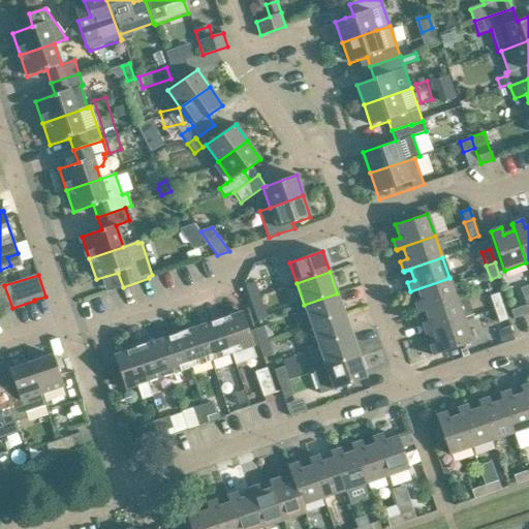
[(417,313),(457,300),(449,278),(410,291),(411,292),(417,290),(422,301),(414,303),(417,313)]
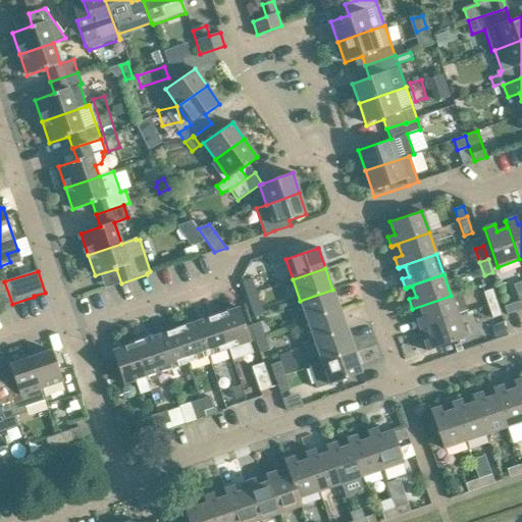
[(246,296),(256,292),(251,278),(242,282),(246,296)]
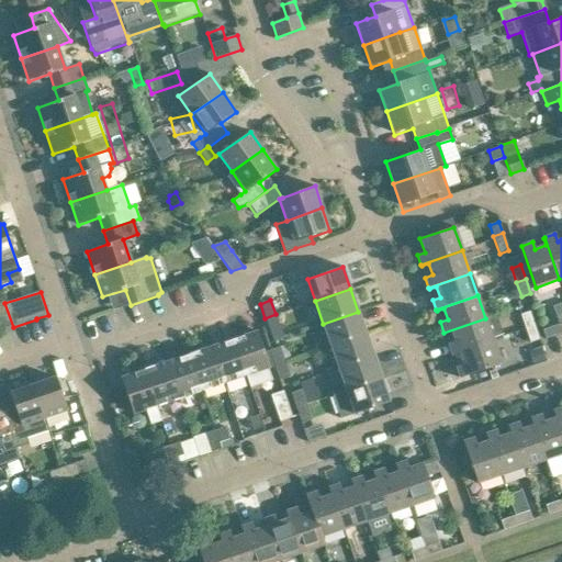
[(330,346),(366,334),(358,312),(323,324),(330,346)]
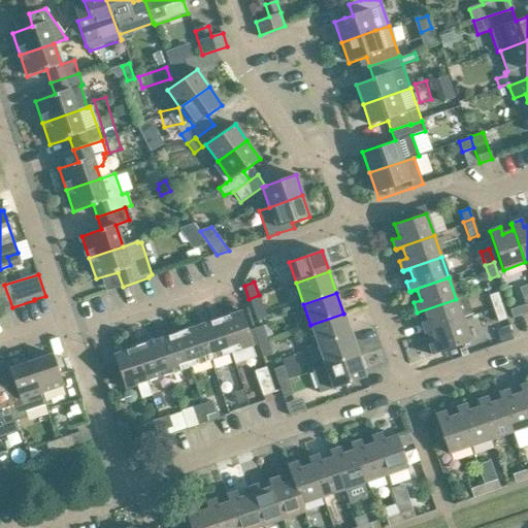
[(495,312),(503,309),(497,294),(489,296),(495,312)]
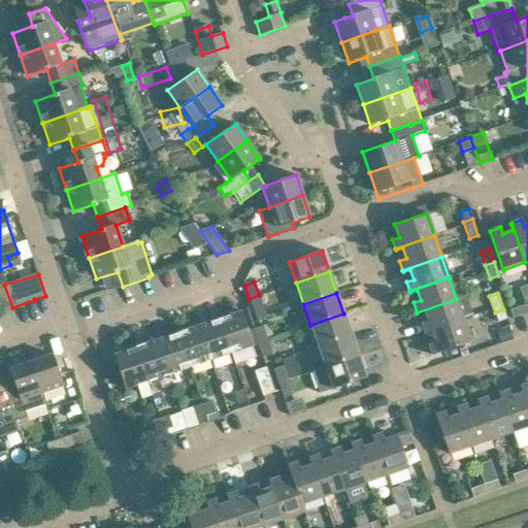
[(0,309),(0,311),(12,307),(8,295),(0,297),(0,309)]
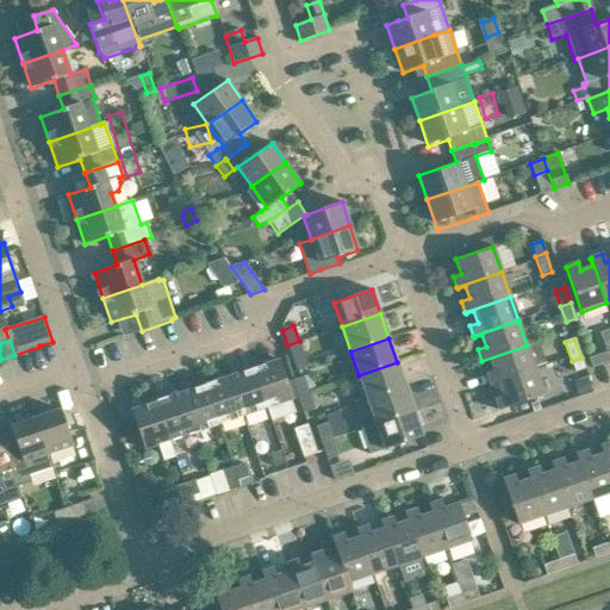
[(299,341),(287,346),(293,361),(304,358),(299,341)]
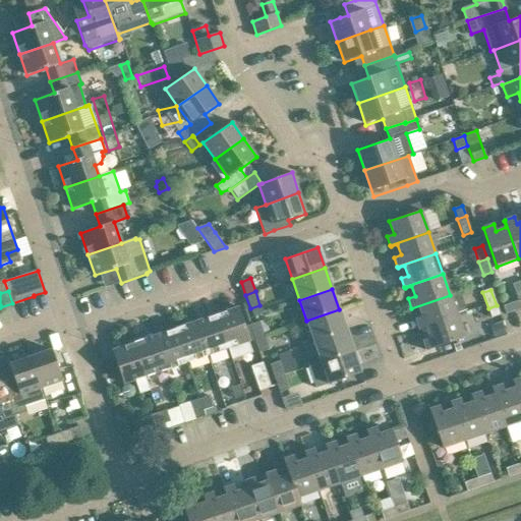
[(415,320),(418,329),(457,315),(466,312),(459,292),(450,295),(411,308),(412,309),(418,307),(422,317),(415,320)]
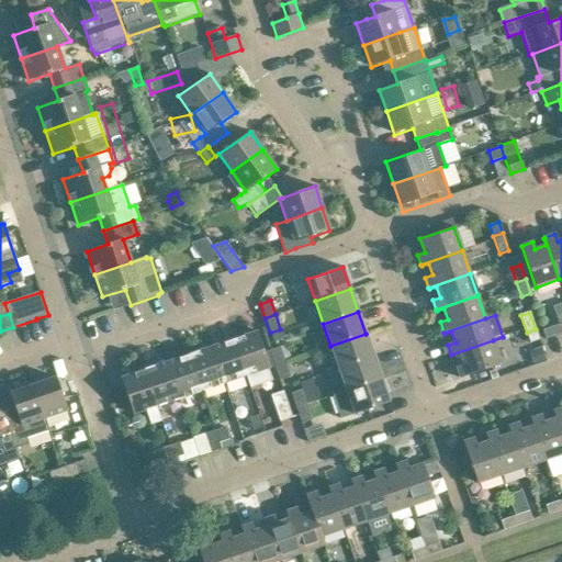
[(234,339),(246,377),(247,375),(250,389),(272,381),(268,369),(269,368),(257,332),(234,339)]
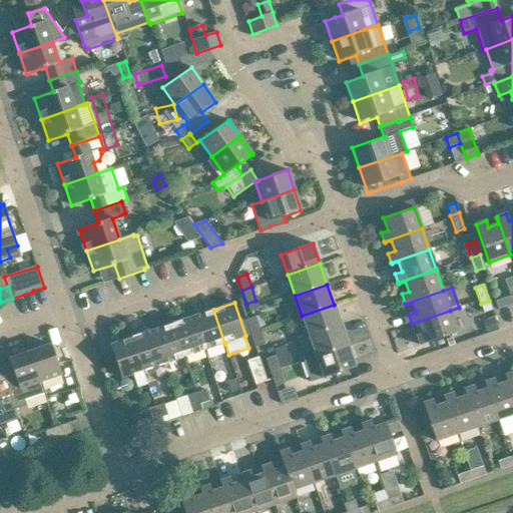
[(309,336),(341,325),(334,305),(302,316),(309,336)]
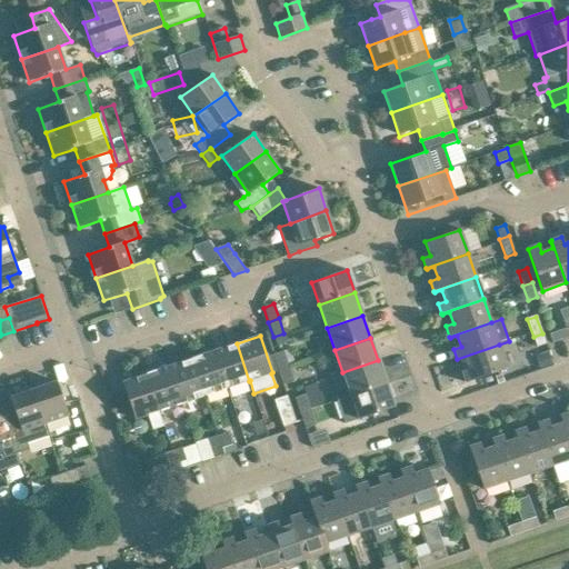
[(226,389),(249,381),(237,343),(213,351),(226,389)]
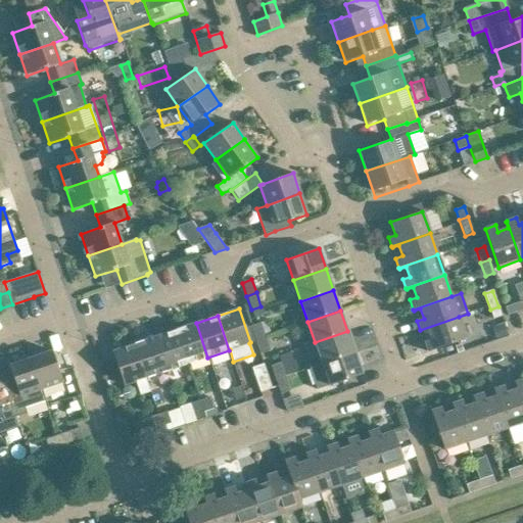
[(459,317),(420,330),(421,331),(427,329),(431,339),(424,341),(428,352),(466,339),(459,317)]
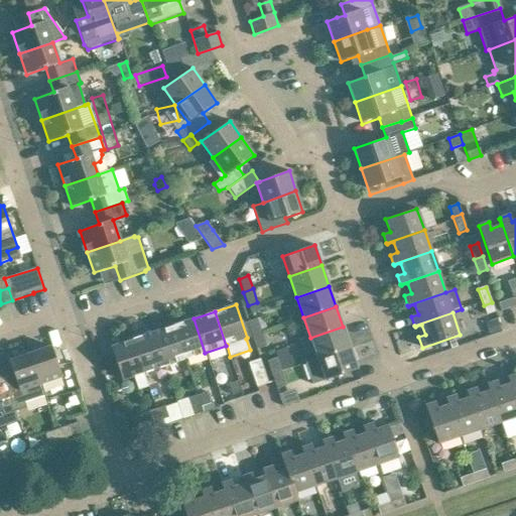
[(251,336),(262,332),(257,317),(247,321),(251,336)]
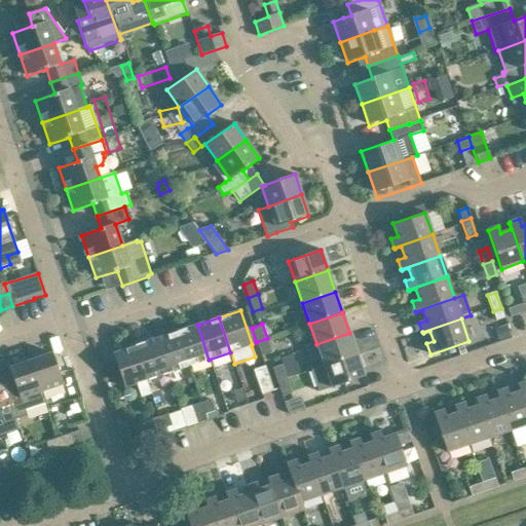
[(188,366),(209,360),(197,325),(177,332),(188,366)]
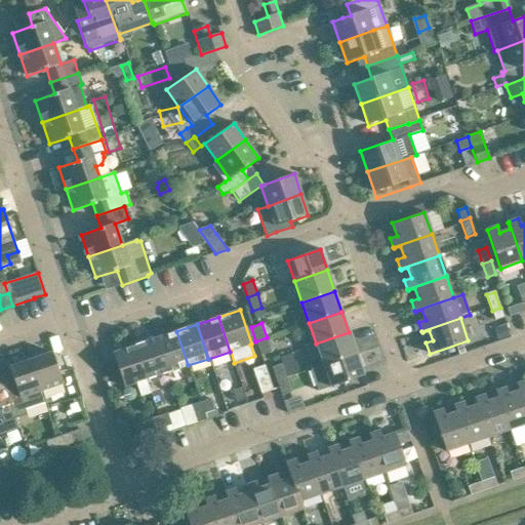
[(494,331),(497,342),(511,337),(507,326),(494,331)]
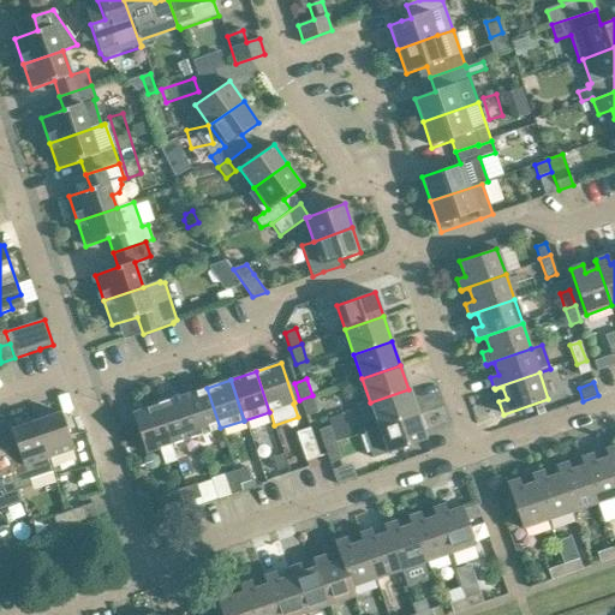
[(195,437),(220,428),(207,388),(181,396),(195,437)]
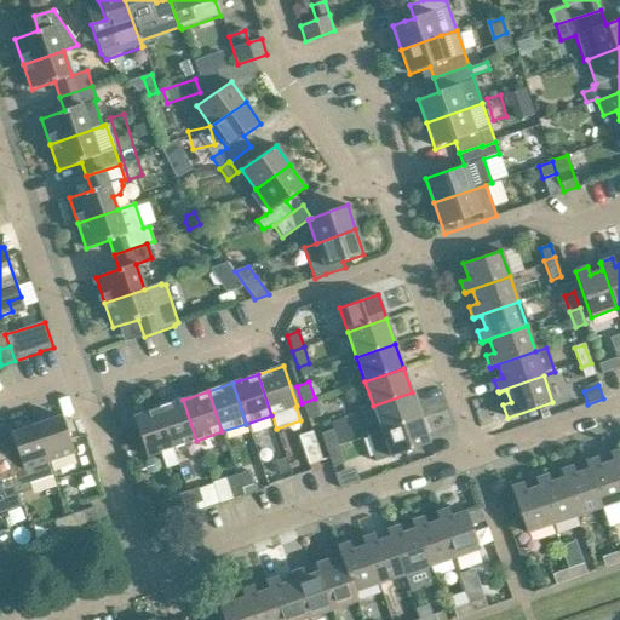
[(382,431),(420,418),(412,392),(373,406),(382,431)]
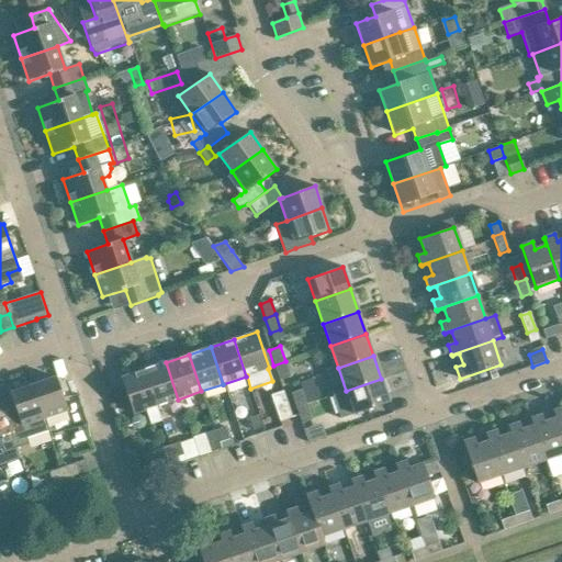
[(285,361),(273,366),(279,380),(290,377),(285,361)]
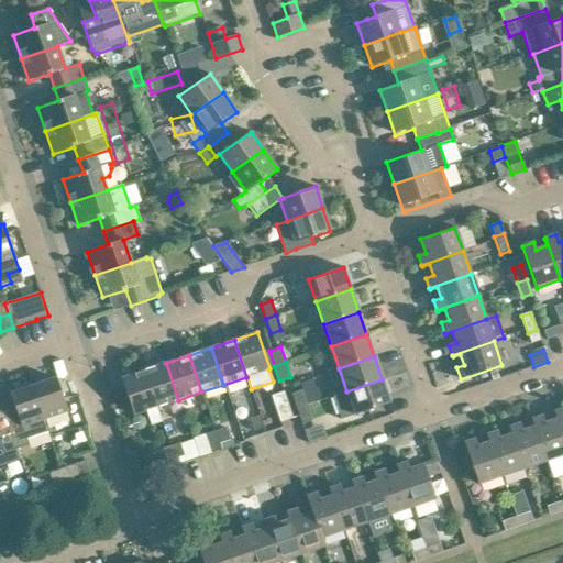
[(156,407),(178,400),(166,363),(143,371),(161,422),(162,422),(156,407)]
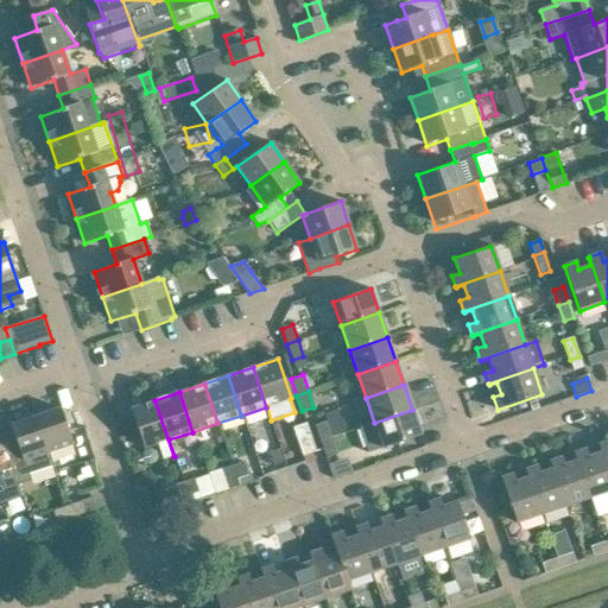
[(163,460),(173,456),(154,400),(131,409),(144,448),(158,443),(163,460)]
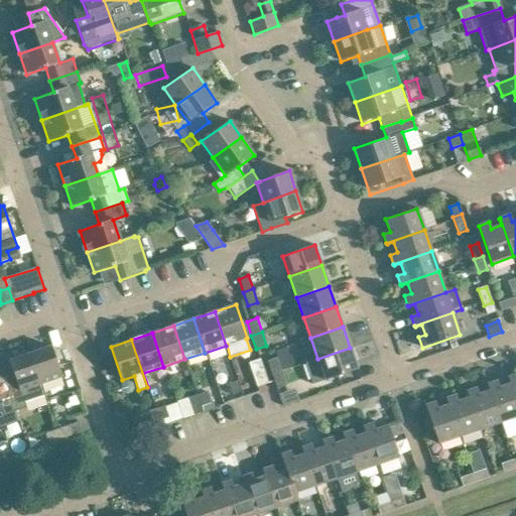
[(29,354),(43,396),(44,396),(40,384),(61,377),(51,347),(29,354)]
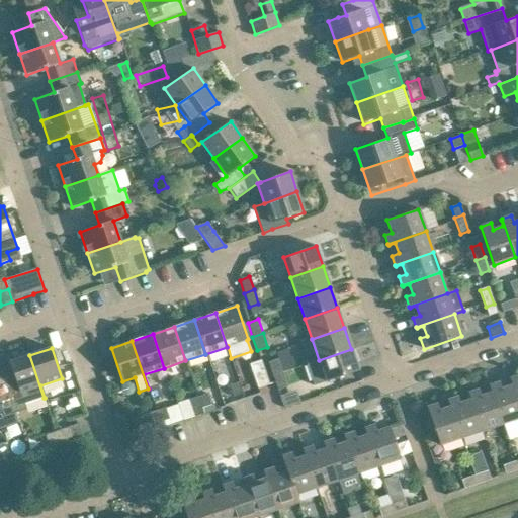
[(351,349),(319,360),(320,362),(307,366),(314,386),(358,371),(351,349)]
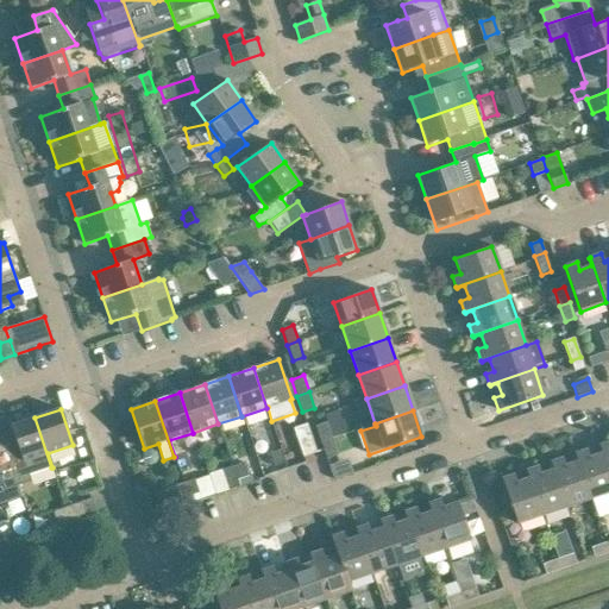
[(29,476),(51,468),(35,418),(11,426),(16,439),(2,444),(17,487),(31,482),(29,476)]
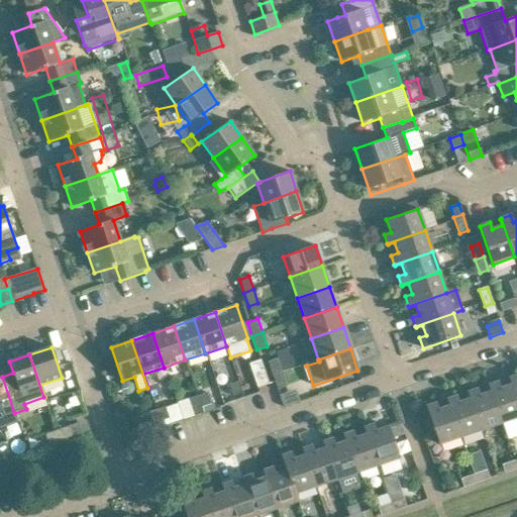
[(273,375),(282,372),(277,357),(268,360),(273,375)]
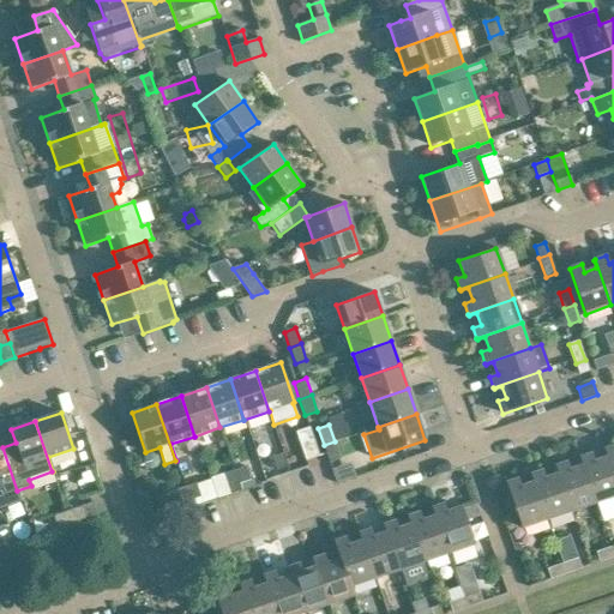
[(319,457),(309,428),(295,432),(306,461),(319,457)]
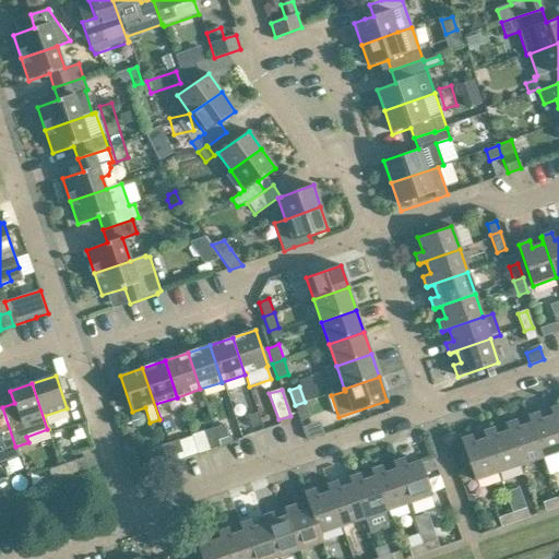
[(305,402),(295,405),(300,421),(310,418),(305,402)]
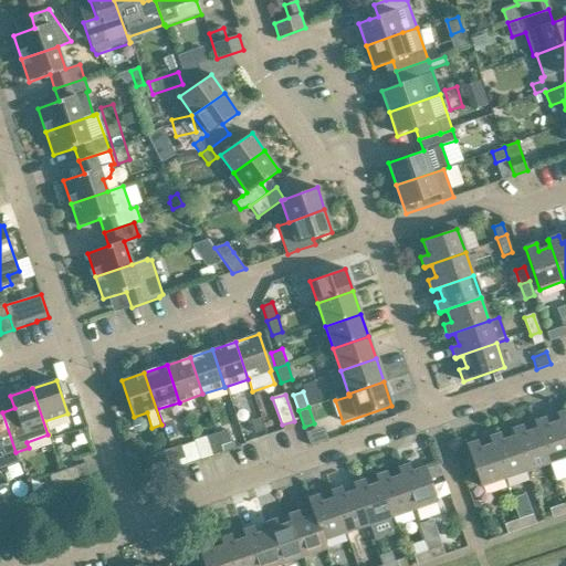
[(0,450),(2,450),(3,456),(16,452),(2,412),(0,412),(0,450)]
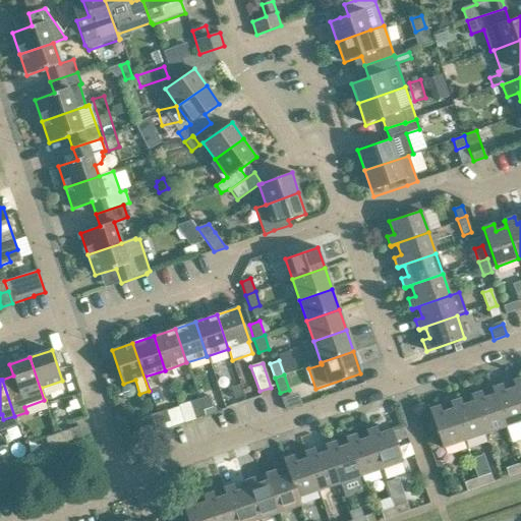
[(507,426),(520,420),(520,402),(514,381),(512,382),(515,388),(504,392),(502,385),(494,388),(507,426)]
